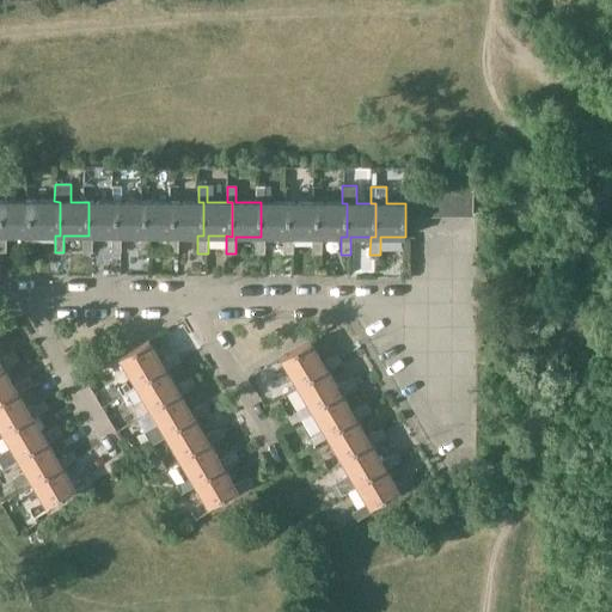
[(405,216),(418,216),(418,187),(405,187),(405,203),(405,216)]
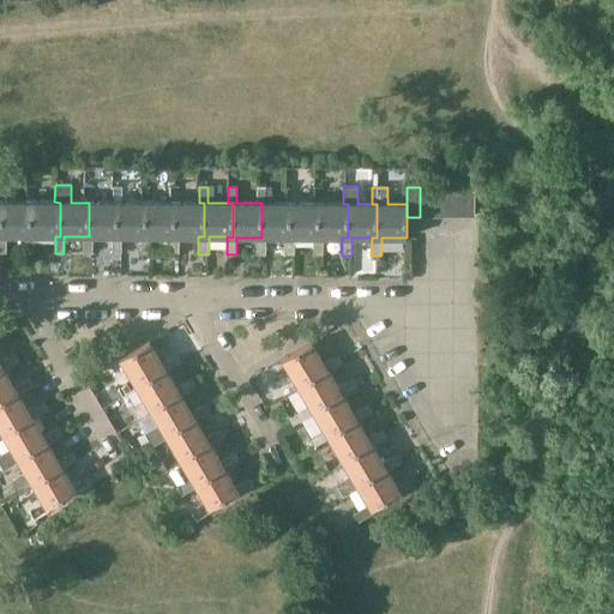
[(420,217),(434,216),(434,187),(420,187),(420,217)]
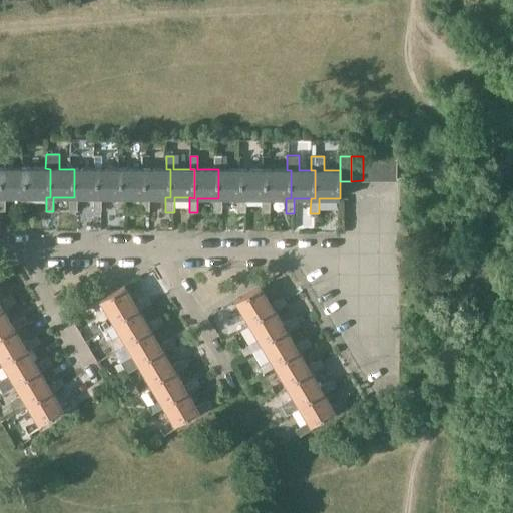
[(363,180),(375,180),(374,156),(363,156),(363,180)]
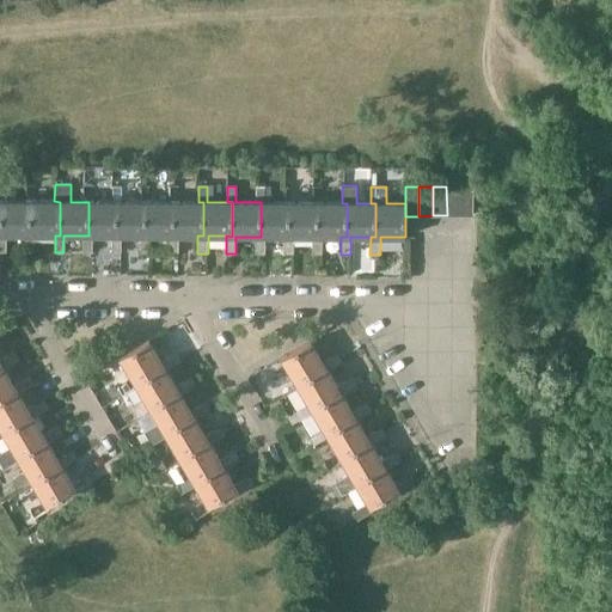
[(447,215),(460,215),(460,187),(446,187),(447,215)]
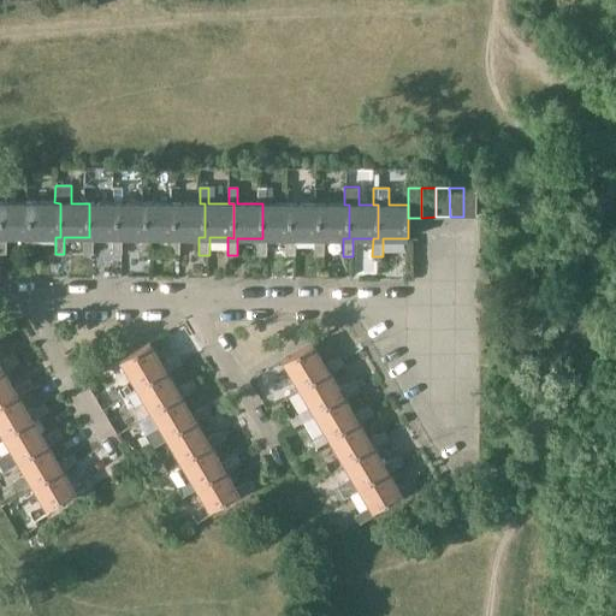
[(463,217),(478,217),(478,188),(463,188),(463,217)]
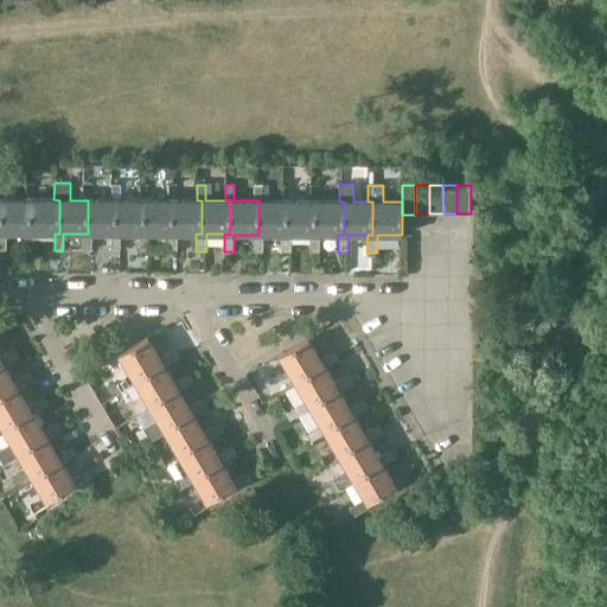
[(31,199),(2,199),(2,234),(0,232),(0,250),(6,250),(6,234),(25,234),(31,234),(31,199)]
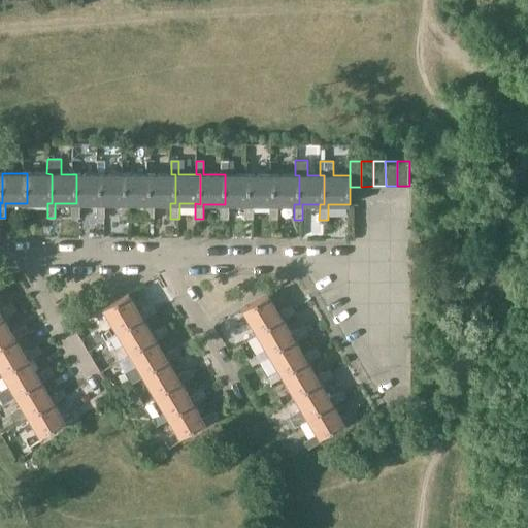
[(52,174),(46,173),(27,173),(27,203),(22,203),(22,218),(30,218),(30,203),(47,203),(52,203),(52,174)]
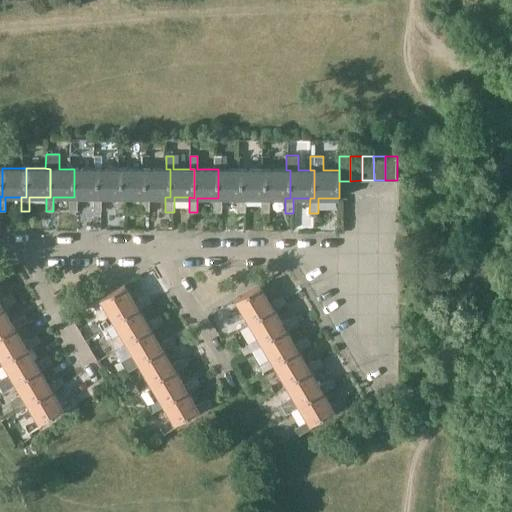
[(98,169),(74,169),(74,197),(70,197),(70,212),(77,212),(77,197),(93,197),(98,197),(98,169)]
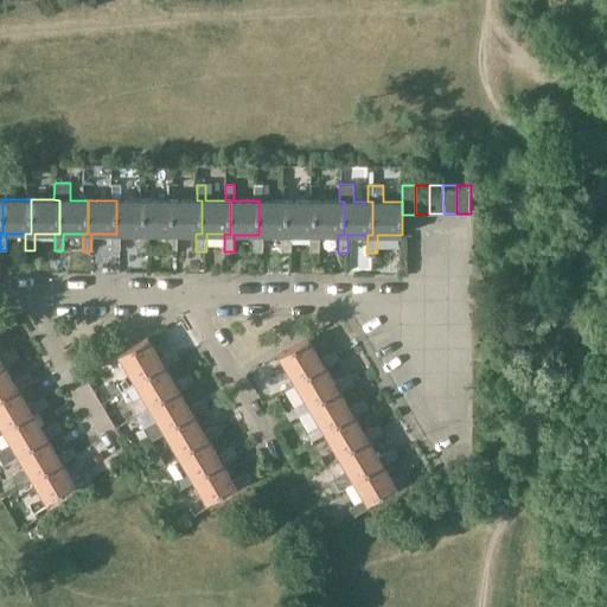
[(145,200),(116,200),(116,234),(110,234),(110,251),(120,251),(121,234),(139,234),(145,234),(145,200)]
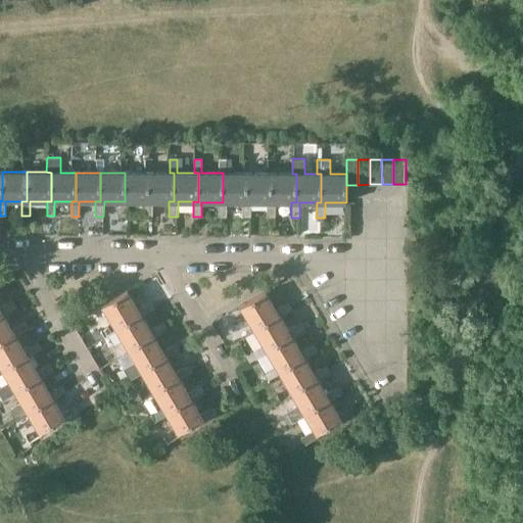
[(125,201),(120,201),(120,217),(129,217),(129,201),(145,201),(149,201),(149,173),(125,173),(125,201)]
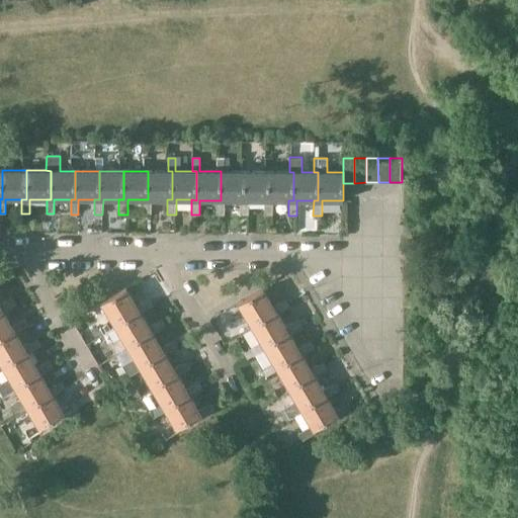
[(148,199),(144,199),(144,214),(151,214),(151,199),(167,199),(172,199),(172,171),(168,171),(148,171),(148,199)]
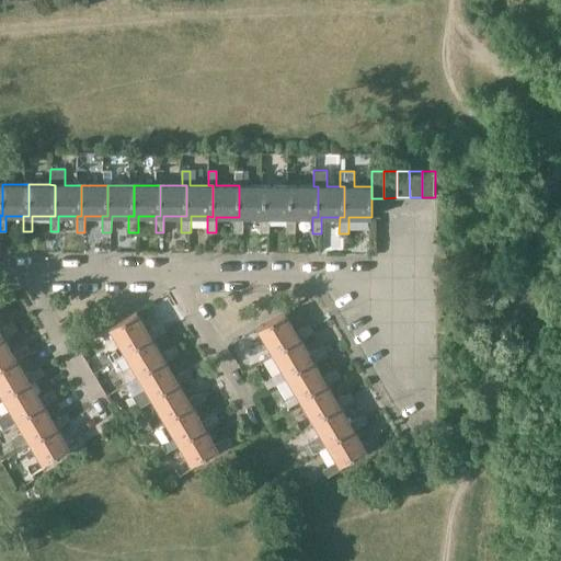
[(239,217),(233,217),(233,232),(242,232),(242,217),(260,217),(265,217),(265,186),(239,185),(239,217)]
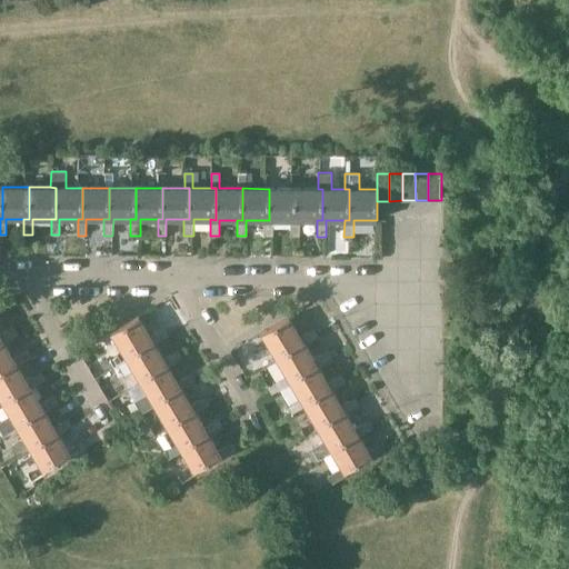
[(296,189),(269,189),(269,220),(263,220),(263,237),(273,237),(273,220),(290,220),(296,220),(296,189)]
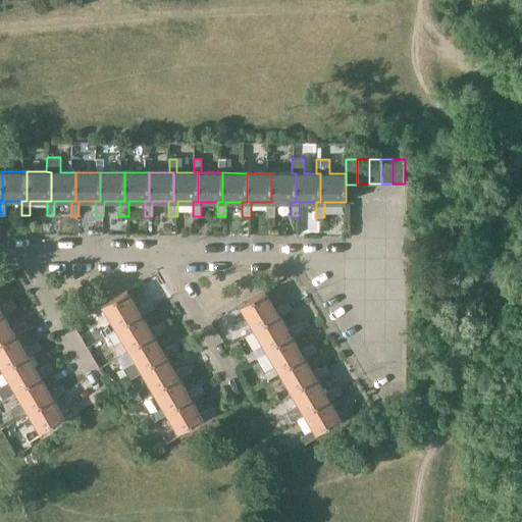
[(271,202),(266,202),(266,217),(275,217),(275,202),(291,202),(296,202),(296,173),(292,173),(271,173),(271,202)]
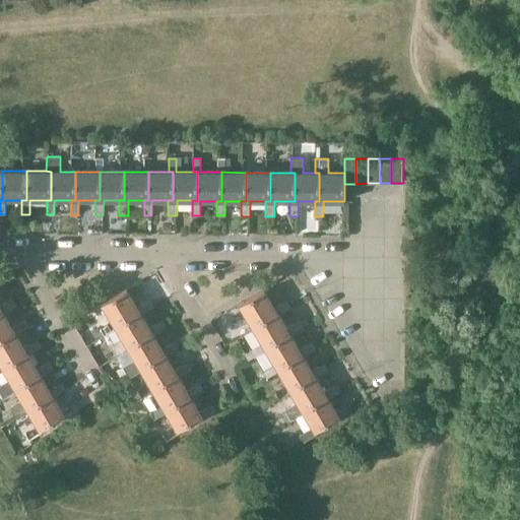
[(137,307),(127,289),(102,304),(115,325),(140,311),(142,315),(154,308),(149,300),(137,307)]
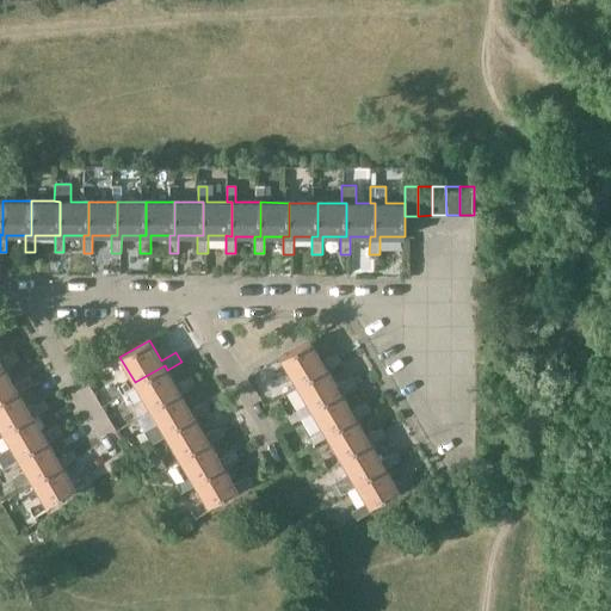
[(322,362),(310,341),(281,358),(295,384),(326,366),(328,370),(341,362),(337,353),(322,362)]
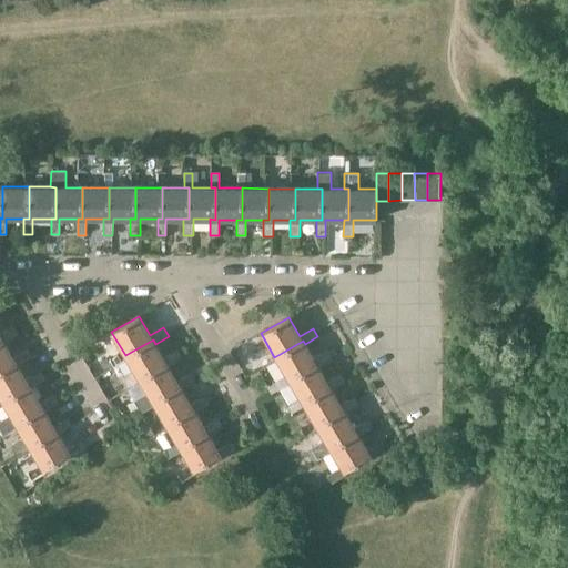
[(0,334),(0,338),(2,338),(4,342),(18,334),(13,326),(0,334)]
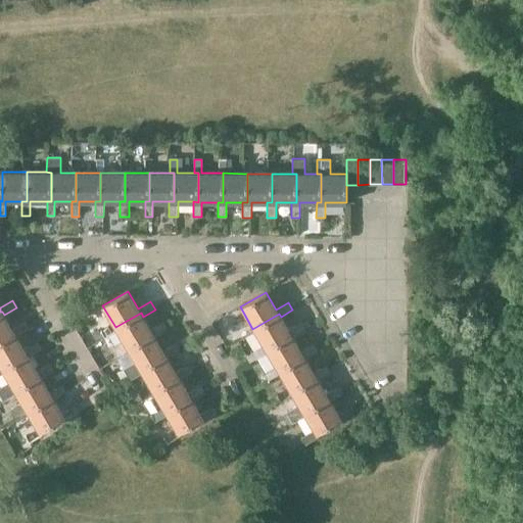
[(12,329),(4,315),(2,312),(0,312),(0,340),(14,333),(16,336),(29,329),(25,322),(12,329)]
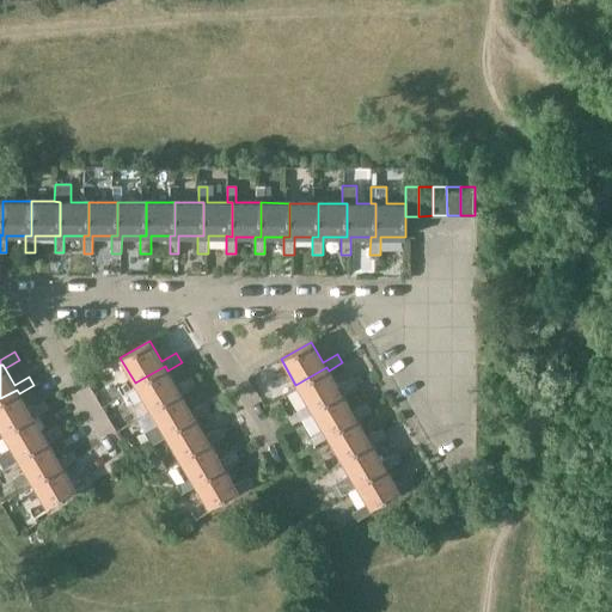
[(177,386),(167,371),(165,366),(135,383),(144,398),(129,407),(138,421),(152,412),(150,408),(179,390),(182,395),(196,386),(191,378),(177,386)]
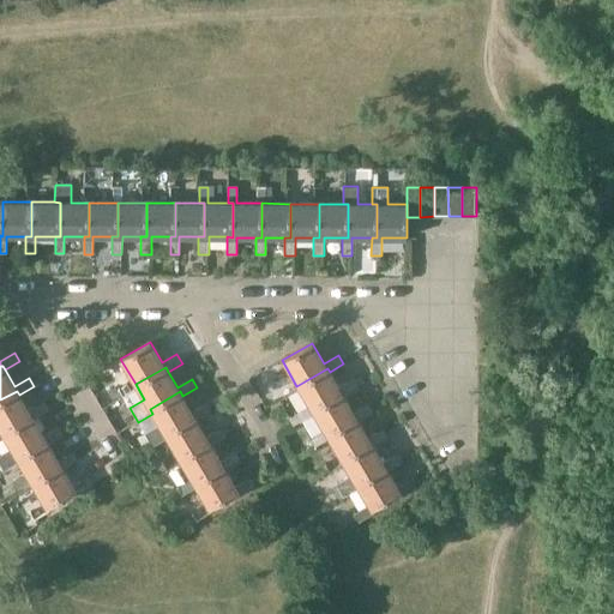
[(339,389),(330,372),(327,368),(296,386),(312,410),(342,392),(344,396),(359,387),(354,380),(339,389)]
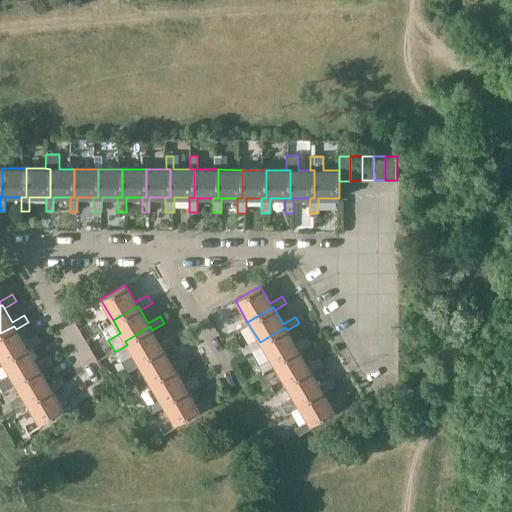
[(24,343),(16,329),(14,326),(0,333),(0,366),(4,364),(2,361),(26,346),(28,350),(40,342),(36,336),(24,343)]
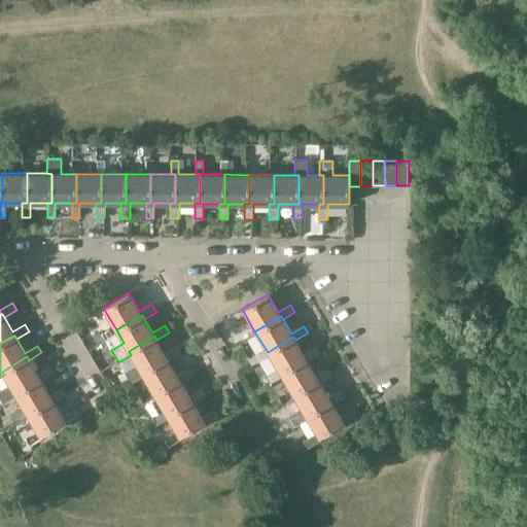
[(165,354),(156,340),(154,336),(129,351),(131,355),(137,365),(125,373),(132,384),(144,376),(142,373),(167,357),(169,361),(181,354),(177,347),(165,354)]
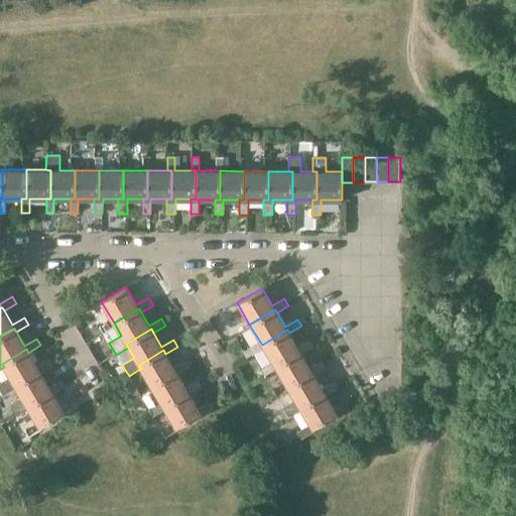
[(299,351),(301,354),(313,347),(309,340),(297,347),(289,333),(287,330),(262,345),(274,366),(299,351)]
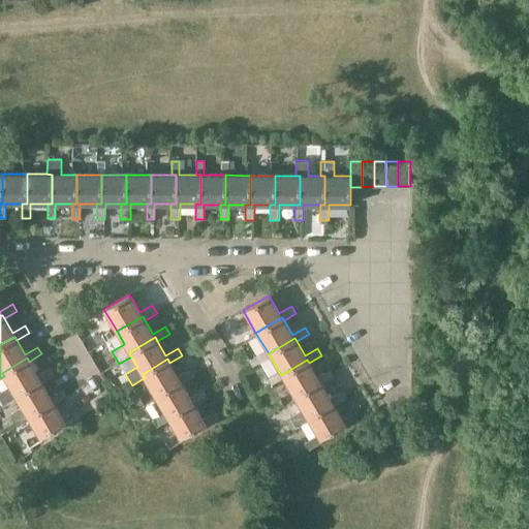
[(37,375),(29,362),(27,358),(2,373),(4,376),(10,386),(0,393),(0,398),(4,405),(17,398),(14,394),(39,379),(41,382),(54,375),(50,368),(37,375)]
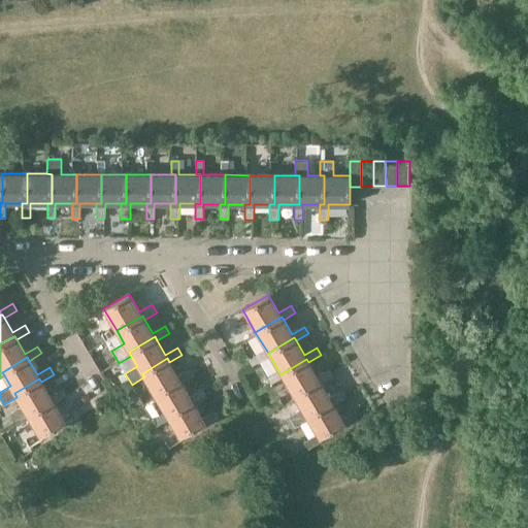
[(177,375),(169,362),(167,358),(142,373),(144,376),(155,395),(179,380),(182,383),(194,375),(190,368),(177,375)]
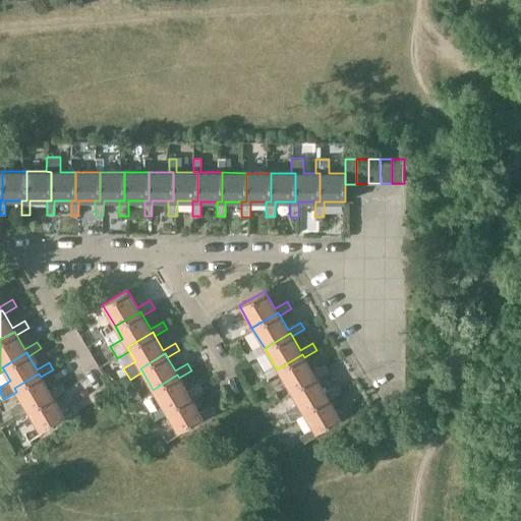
[(312,371),(304,357),(302,354),(277,369),(289,391),(314,375),(316,379),(329,371),(325,364),(312,371)]
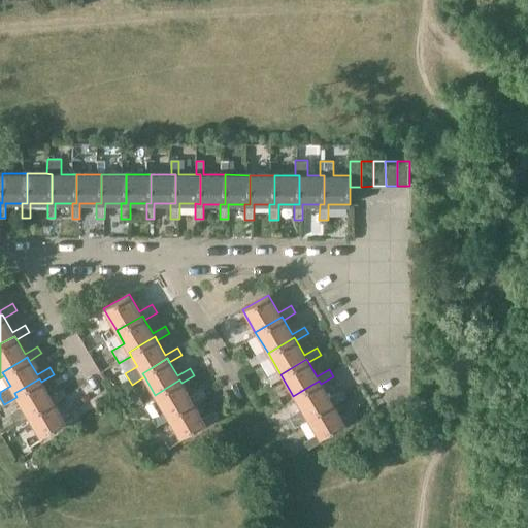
[(51,396),(41,382),(39,378),(14,393),(17,397),(26,411),(13,420),(17,425),(29,418),(27,415),(53,399),(55,403),(67,395),(63,388),(51,396)]
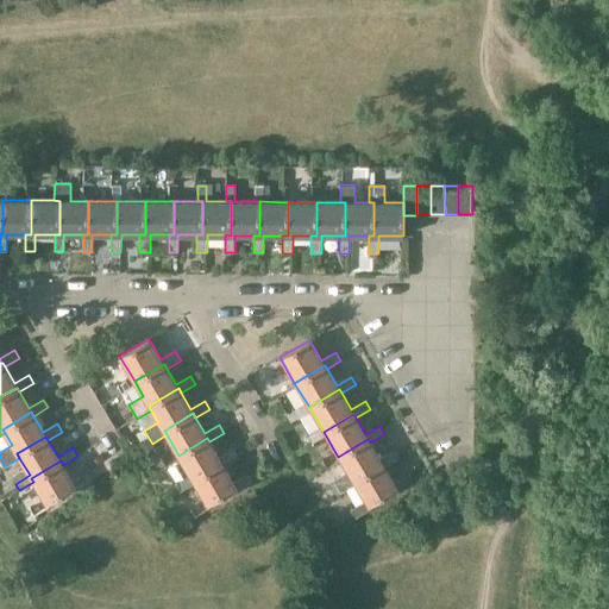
[(223,463),(225,465),(239,457),(234,450),(219,458),(209,441),(207,438),(179,456),(193,479),(223,463)]
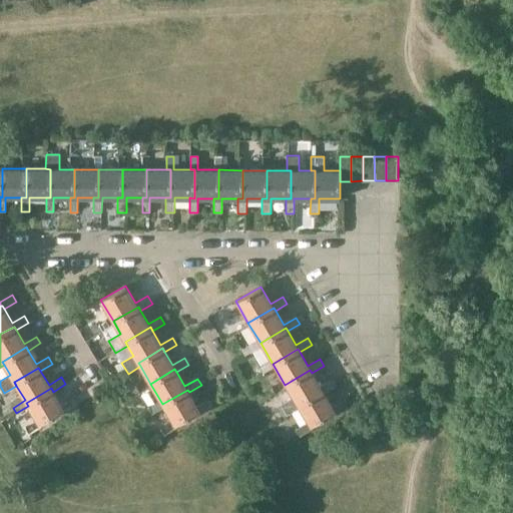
[(322,391),(324,393),(336,386),(332,380),(320,386),(312,373),(310,370),(285,385),(293,398),(281,406),(287,415),(299,408),(297,405),(322,391)]
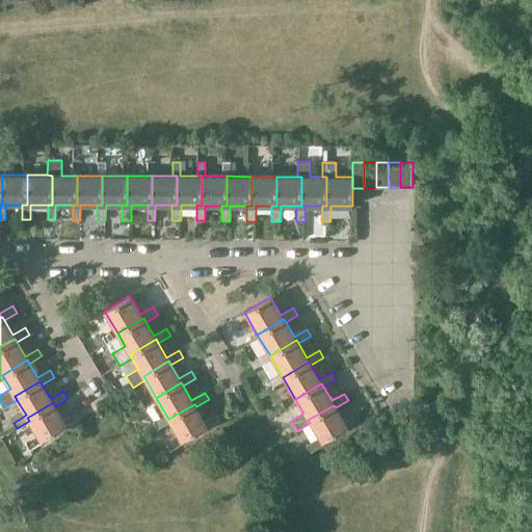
[(81,420),(80,420),(76,413),(63,421),(55,406),(53,402),(27,418),(29,421),(32,426),(38,436),(26,444),(30,450),(43,443),(41,440),(65,425),(68,428),(81,420)]
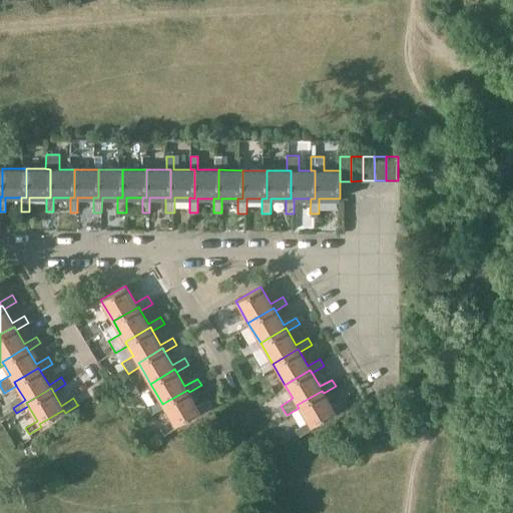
[(197,406),(189,392),(187,390),(162,404),(175,426),(199,411),(201,414),(213,406),(209,399),(197,406)]
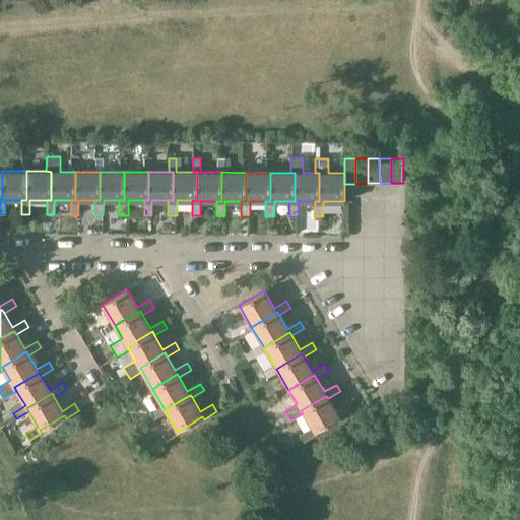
[(336,412),(328,398),(326,396),(301,410),(303,413),(311,428),(299,435),(304,443),(316,435),(314,433),(338,417),(340,420),(353,412),(348,405),(336,412)]
